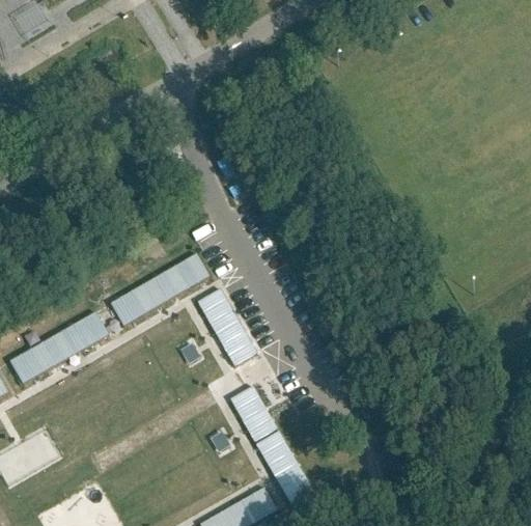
[(211,276),(197,253),(175,265),(189,288),(200,282),(204,279),(211,276)]
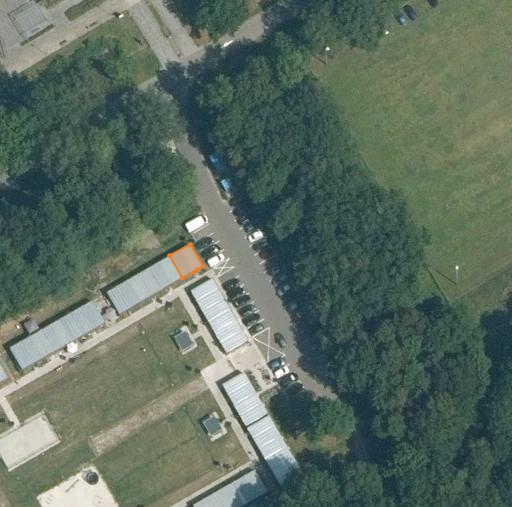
[(171,284),(182,278),(169,255),(148,267),(161,290),(167,286),(171,284)]
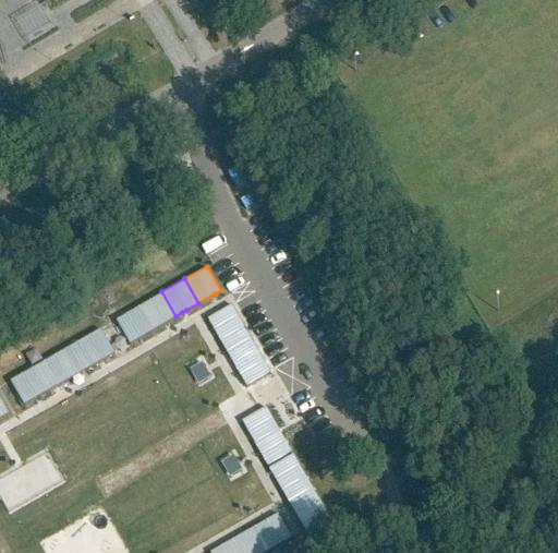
[(176,316),(161,291),(138,304),(153,329),(165,323),(169,320),(176,316)]
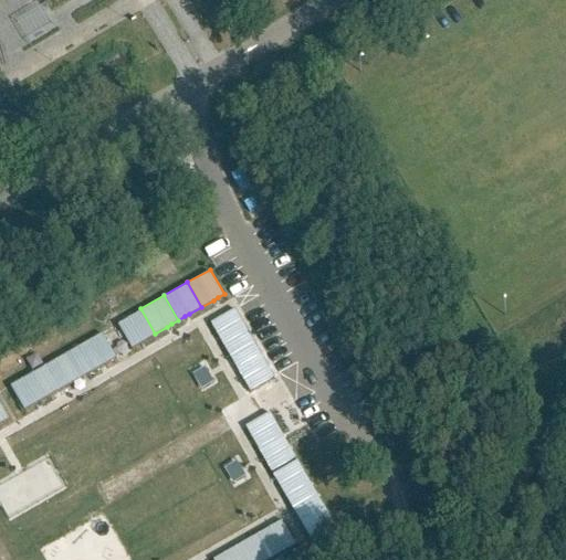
[(249,329),(236,307),(210,321),(217,334),(220,337),(223,344),(249,329)]
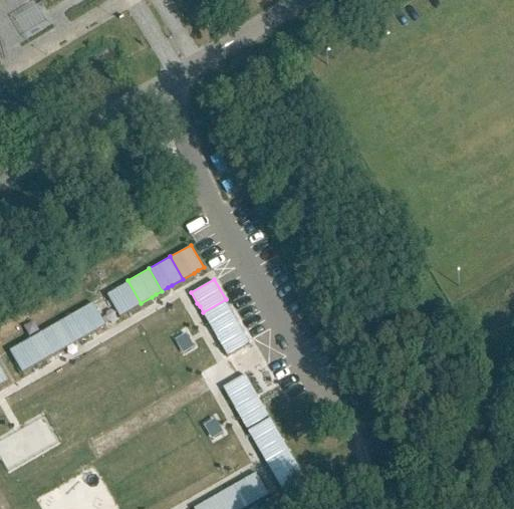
[(141,303),(127,280),(106,292),(119,315),(125,311),(130,309),(141,303)]
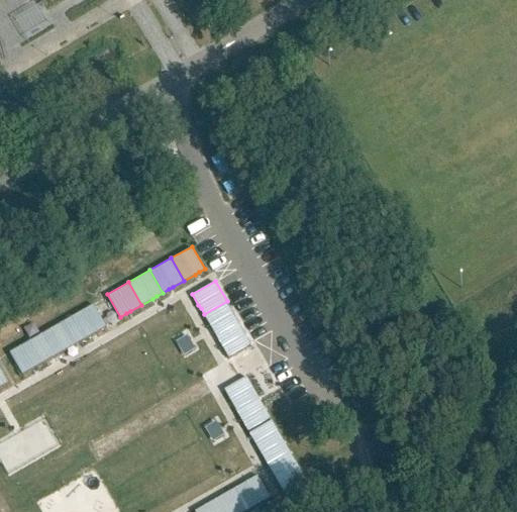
[(210,325),(233,312),(227,301),(204,314),(208,320),(210,325)]
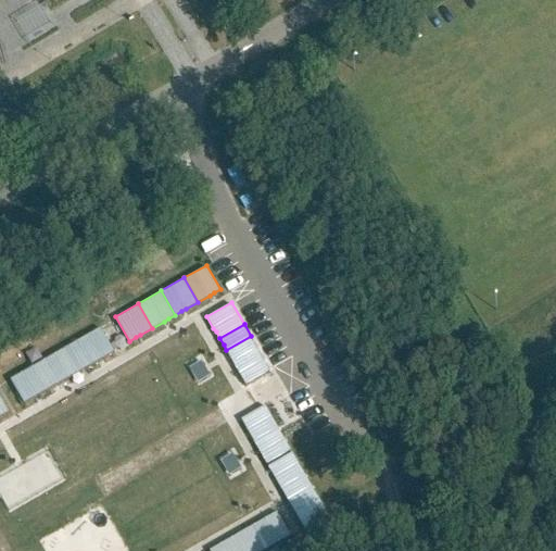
[(114,350),(100,325),(78,338),(92,363),(99,359),(103,357),(114,350)]
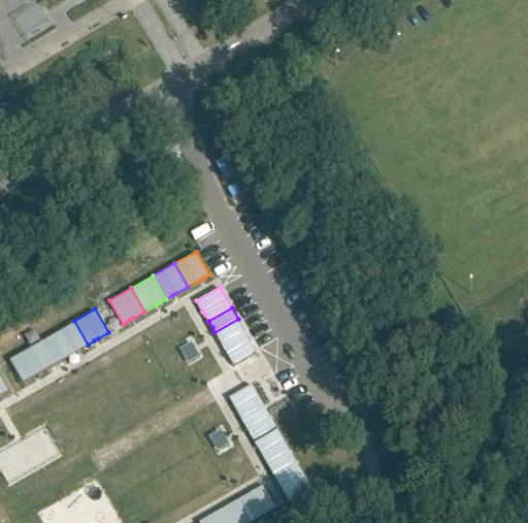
[(221,342),(244,329),(238,319),(215,332),(218,336),(221,342)]
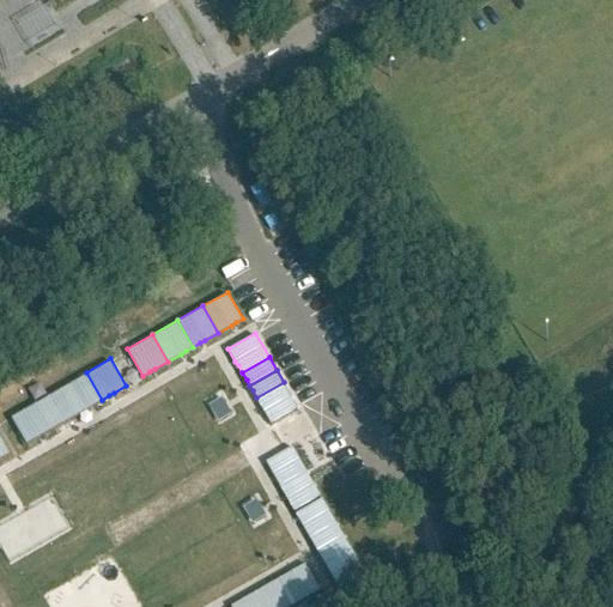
[(102,400),(86,372),(61,387),(77,414),(89,407),(93,405),(102,400)]
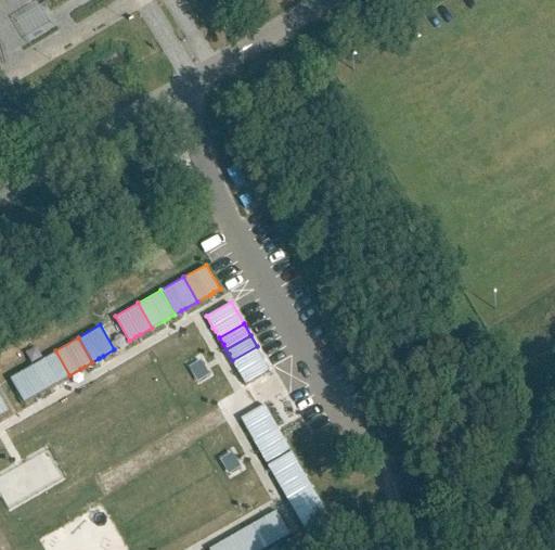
[(270,369),(257,346),(232,360),(236,367),(239,371),(245,383),(270,369)]
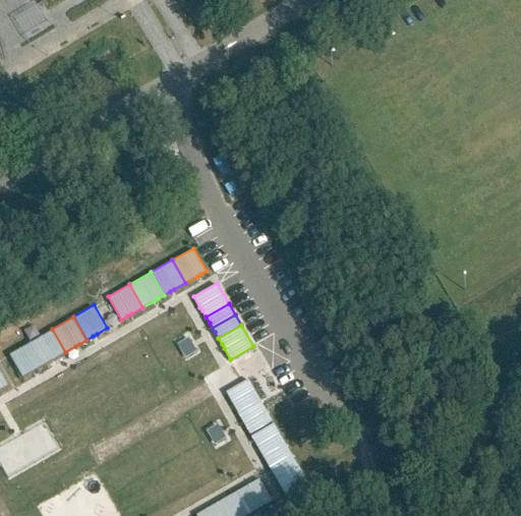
[(65,352),(52,329),(31,341),(44,364),(50,360),(54,358),(65,352)]
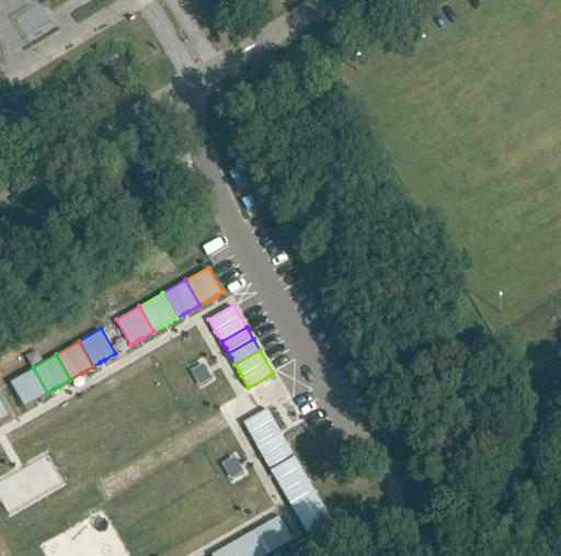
[(47,393),(33,367),(10,381),(24,406),(36,399),(41,396),(47,393)]
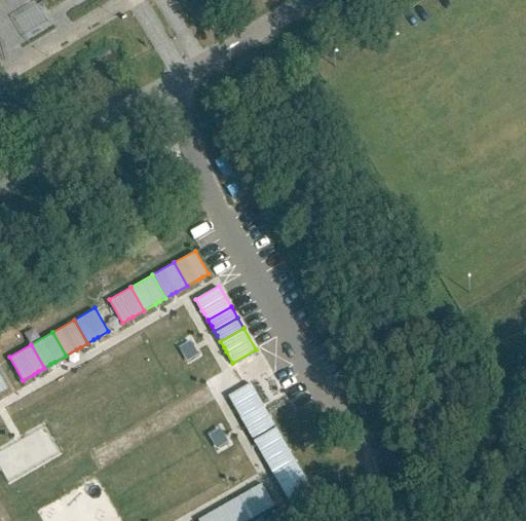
[(0,393),(8,388),(0,373),(0,393)]
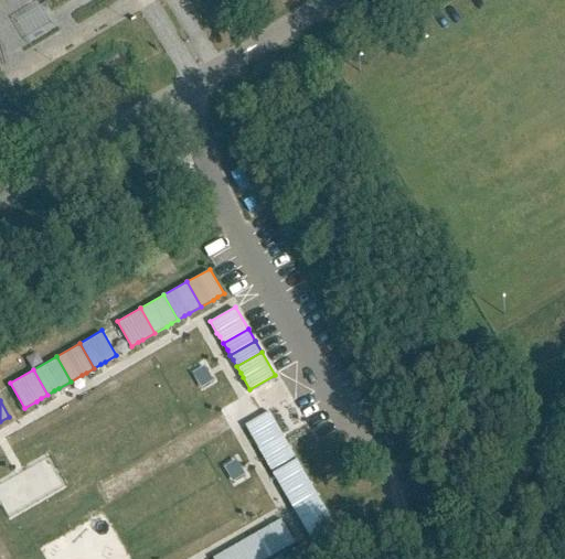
[(257,447),(283,432),(269,409),(245,423),(252,436),(254,440),(257,447)]
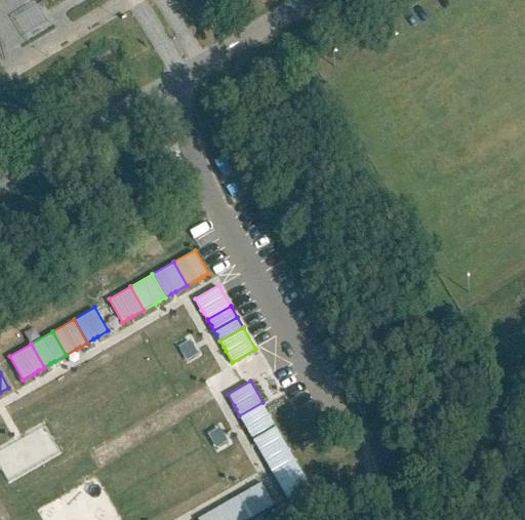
[(275,424),(268,411),(263,402),(239,415),(243,422),(245,426),(251,437),(275,424)]
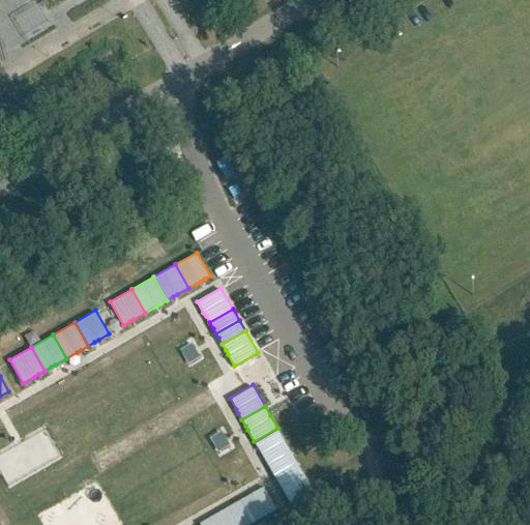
[(291,450),(278,430),(256,443),(267,464),(291,450)]
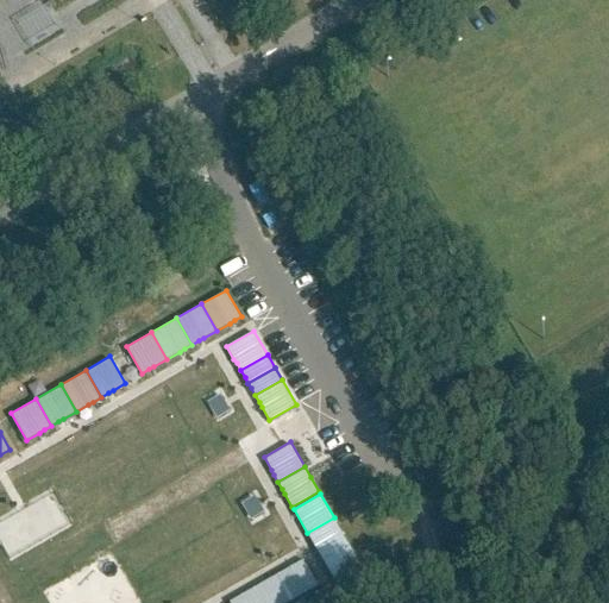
[(349,542),(334,517),(307,533),(312,540),(321,558),(349,542)]
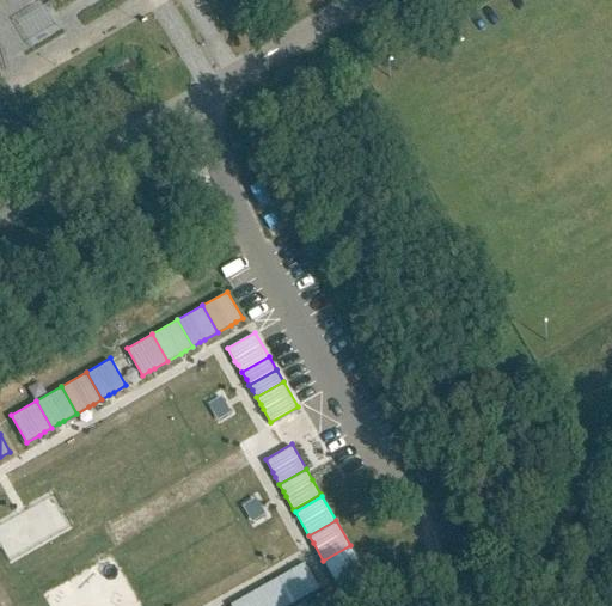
[(365,570),(350,545),(323,561),(331,574),(337,586),(365,570)]
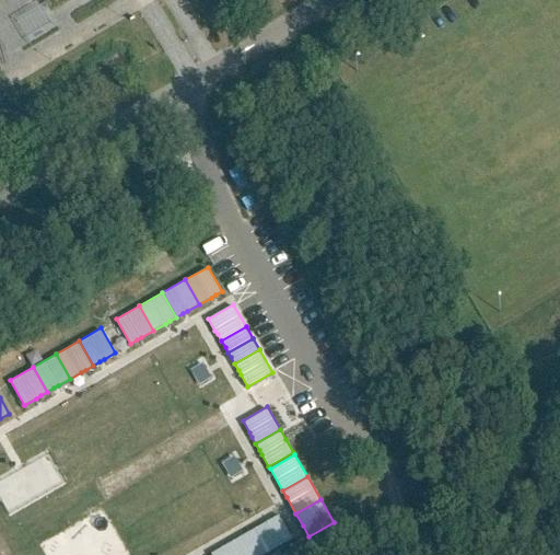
[(293,536),(279,512),(272,517),(268,519),(256,525),(270,551),(293,538),(293,536)]
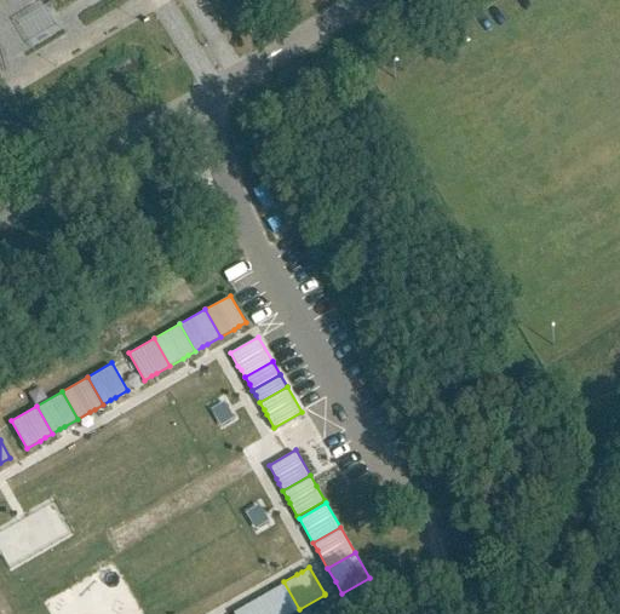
[(291,613),(299,609),(283,581),(270,590),(267,592),(258,596),(268,613),(291,613)]
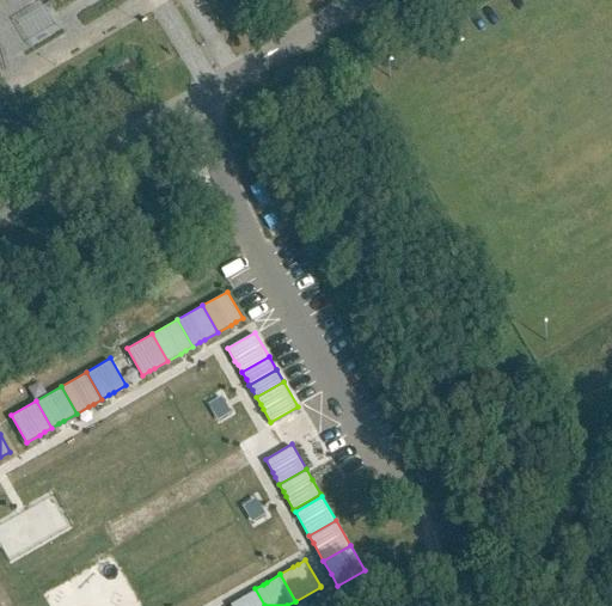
[(264,605),(255,588),(248,593),(243,595),(231,603),(232,605),(264,605)]
